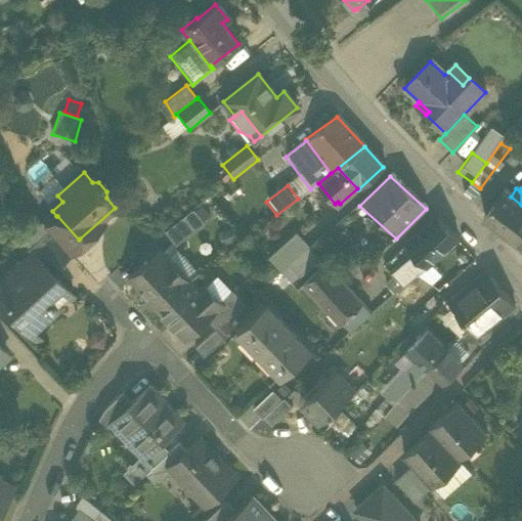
[(521,230),(521,205),(511,197),(502,190),(482,218),(515,242),(521,230)]
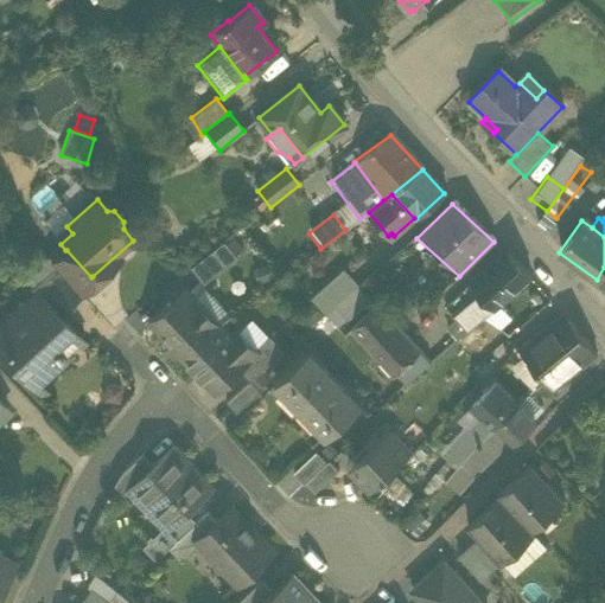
[(189,271),(202,288),(235,261),(223,245),(189,271)]
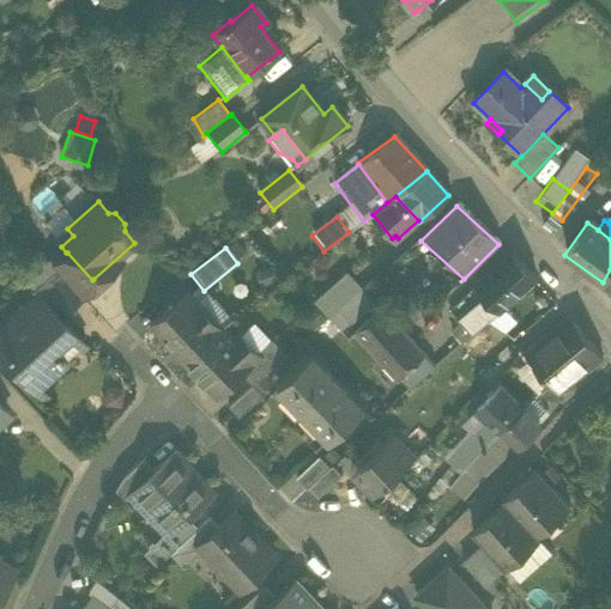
[(50,267),(53,270),(77,297),(78,299),(97,282),(94,279),(92,280),(67,253),(66,253),(50,267)]
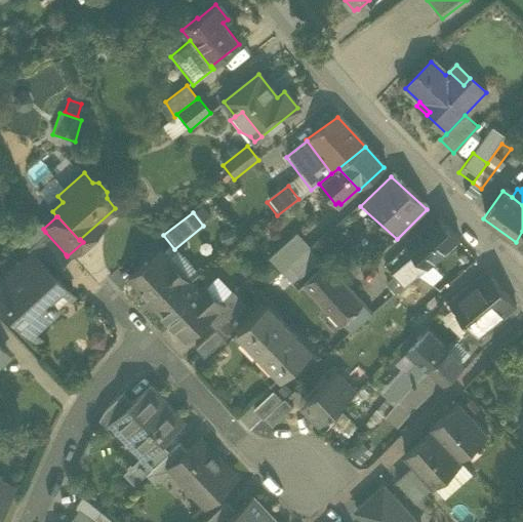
[(413,256),(425,270),(456,240),(437,219),(406,248),(413,256)]
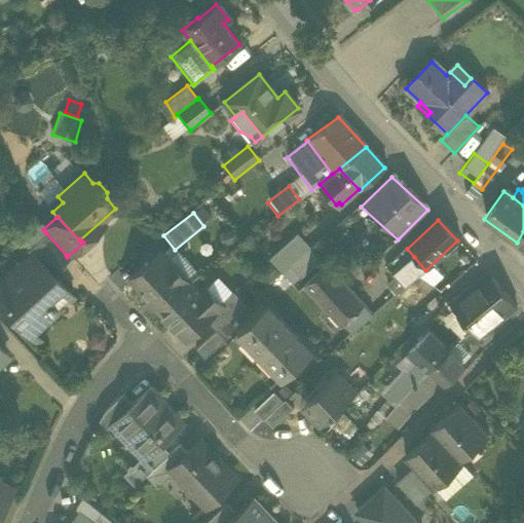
[(66,255),(45,232),(25,252),(29,256),(30,255),(36,261),(46,272),(66,255)]
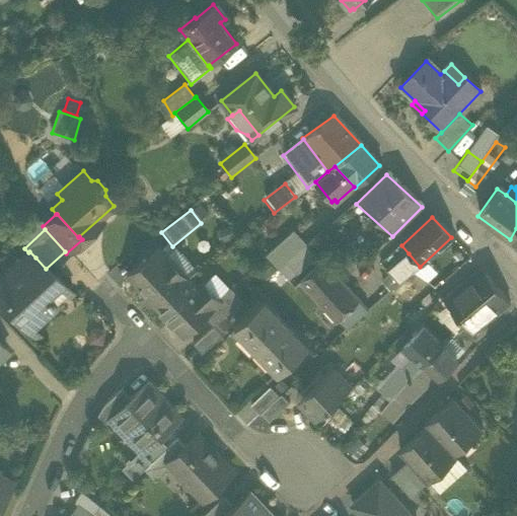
[(266,261),(276,272),(303,248),(293,236),(266,261)]
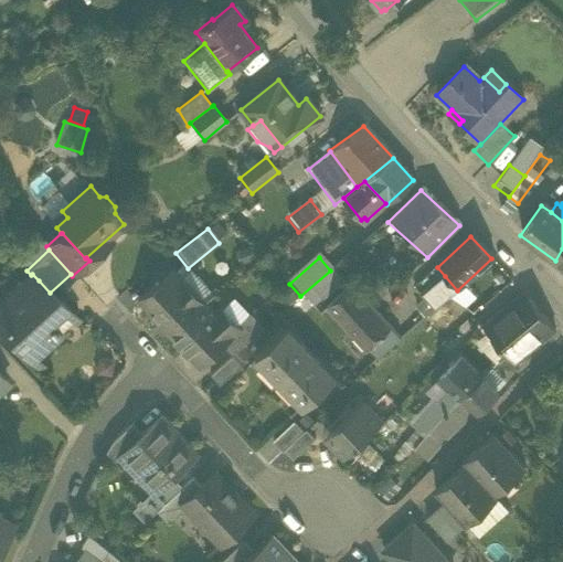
[(341,282),(330,271),(300,296),(311,308),(341,282)]
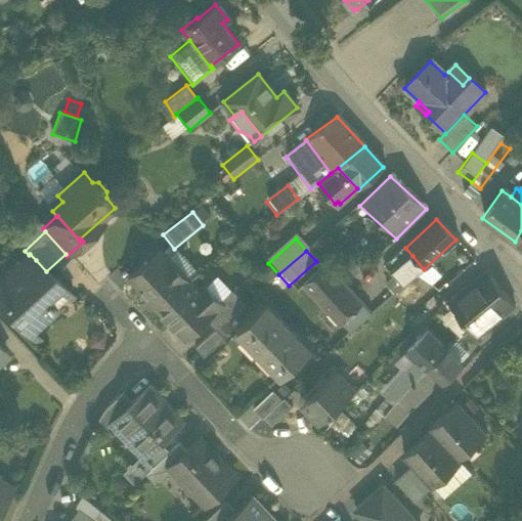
[(30,254),(29,255),(2,280),(7,287),(36,260),(30,254)]
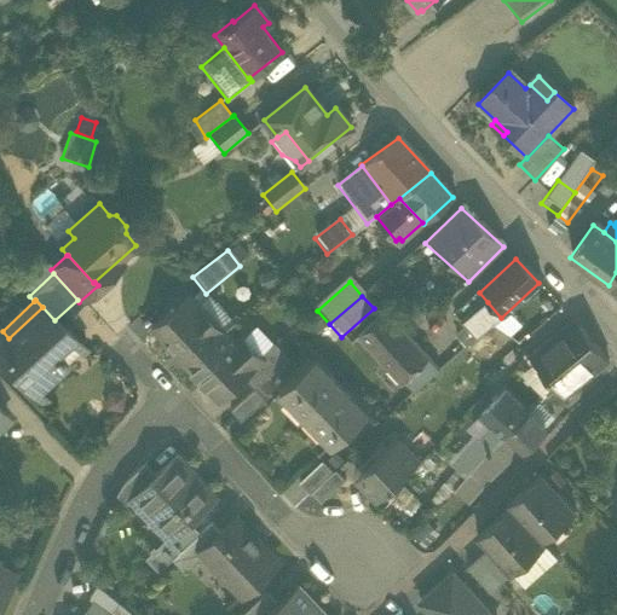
[(80,303),(79,302),(78,300),(55,320),(57,324),(80,303)]
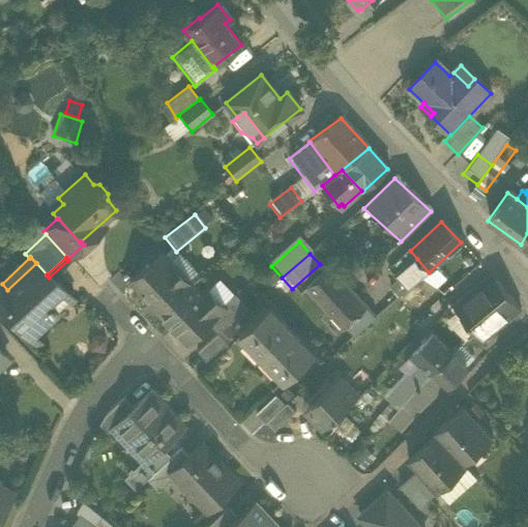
[(127,283),(155,313),(188,288),(159,257),(127,283)]
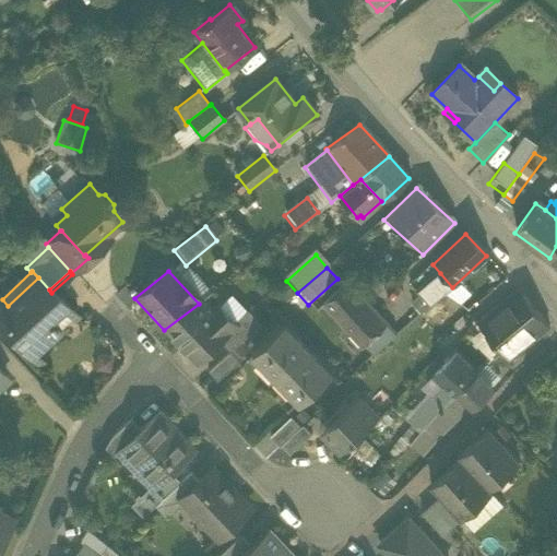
[(429,283),(442,297),(452,287),(440,273),(429,283)]
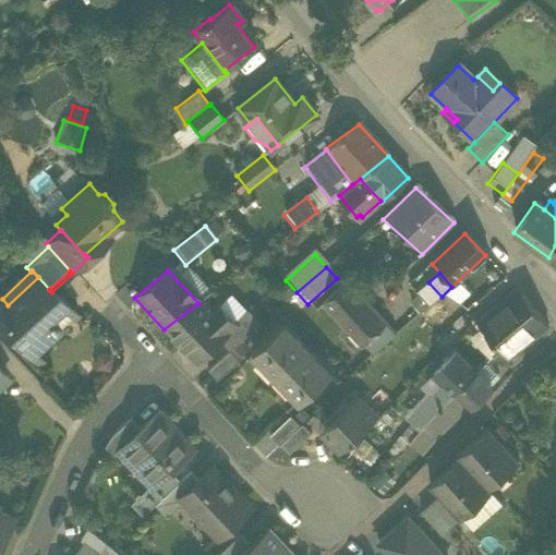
[(406,285),(417,298),(427,288),(417,275),(406,285)]
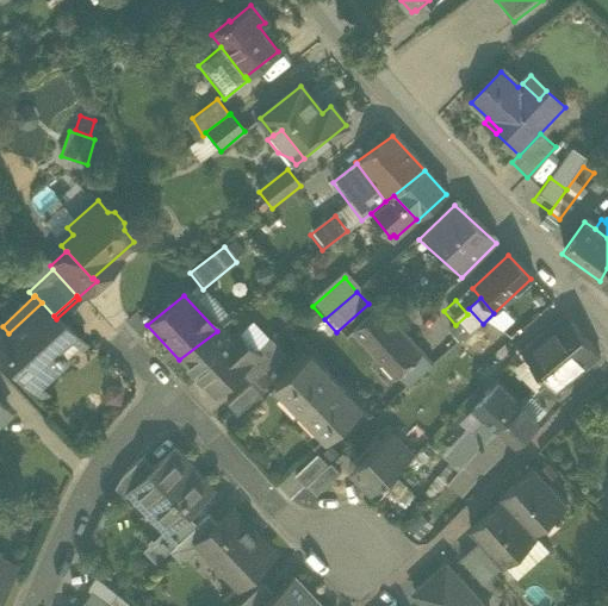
[(79,343),(62,325),(56,319),(54,316),(42,303),(8,333),(2,326),(0,328),(0,356),(31,389),(60,362),(59,362),(79,343)]
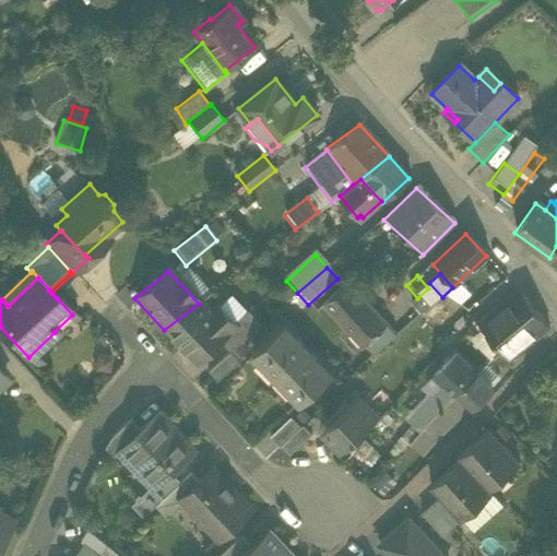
[(322,307),(360,350),(362,349),(384,329),(386,328),(346,284),(322,307)]
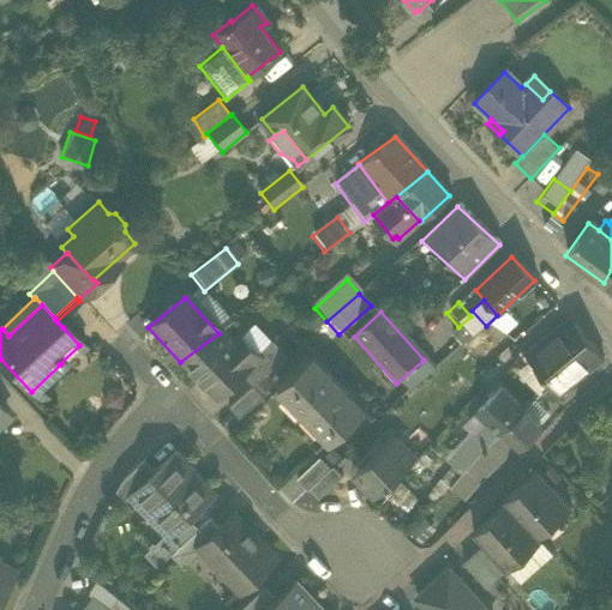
[(481,328),(471,316),(459,327),(469,339),(481,328)]
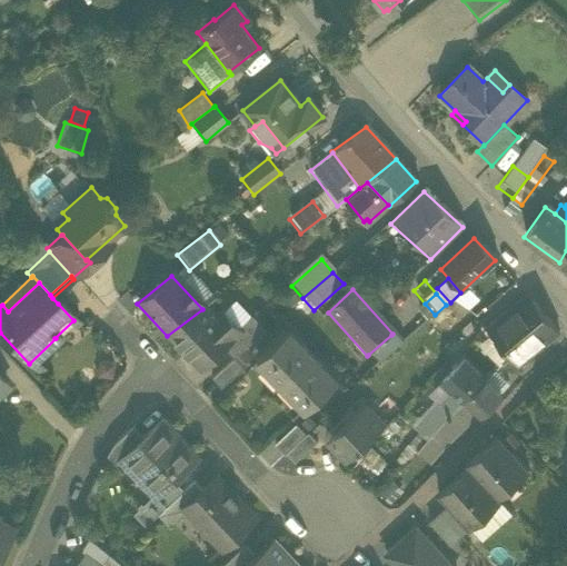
[(503,365),(510,375),(556,337),(525,298),(486,330),(507,359),(503,365)]
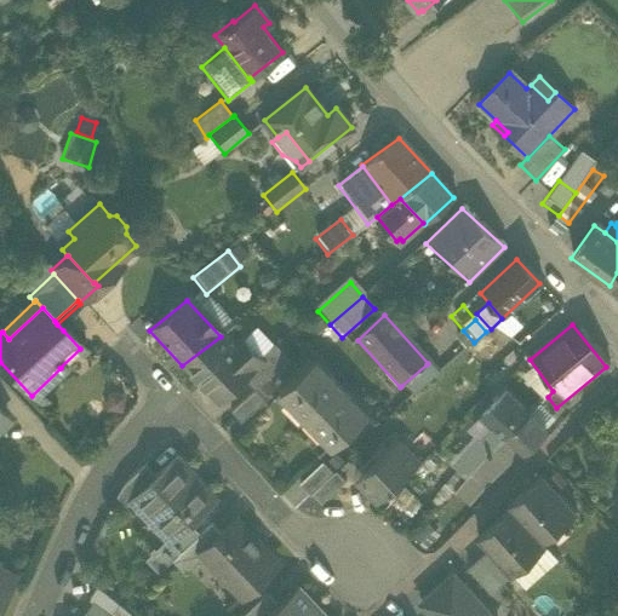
[(232,349),(221,337),(182,366),(217,403),(241,380),(261,363),(258,361),(240,340),(232,349)]
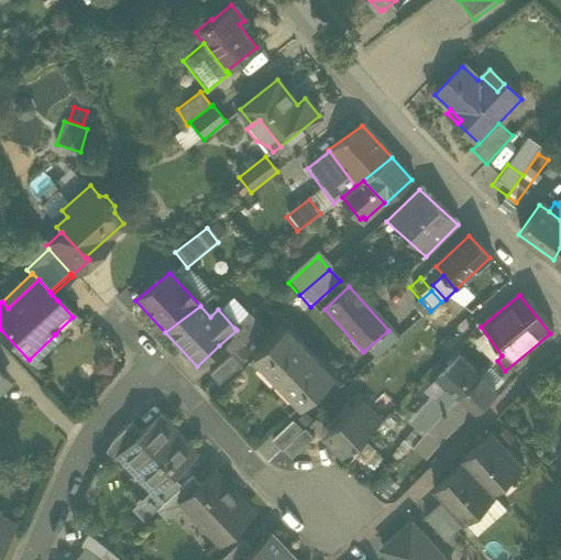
[(219,346),(230,357),(260,330),(246,316),(234,328),(237,330),(219,346)]
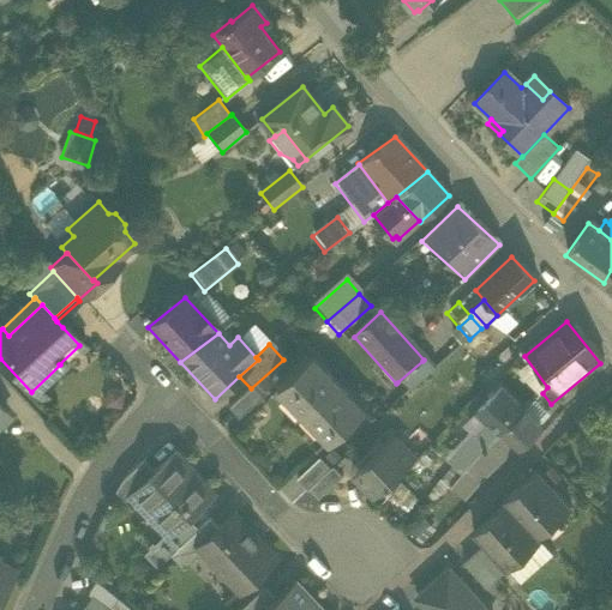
[(277,390),(303,417),(336,386),(310,358),(277,390)]
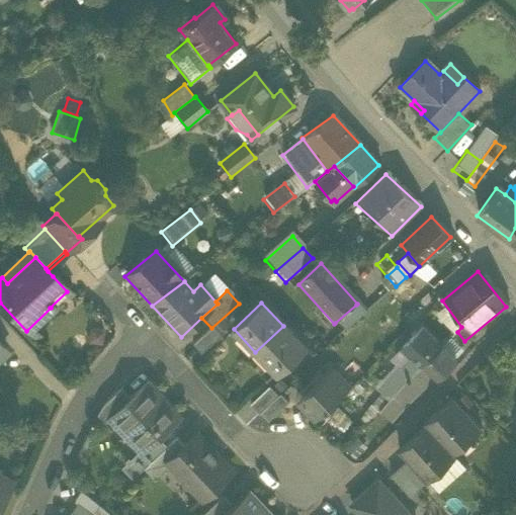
[(335,323),(345,333),(358,320),(364,315),(356,305),(335,323)]
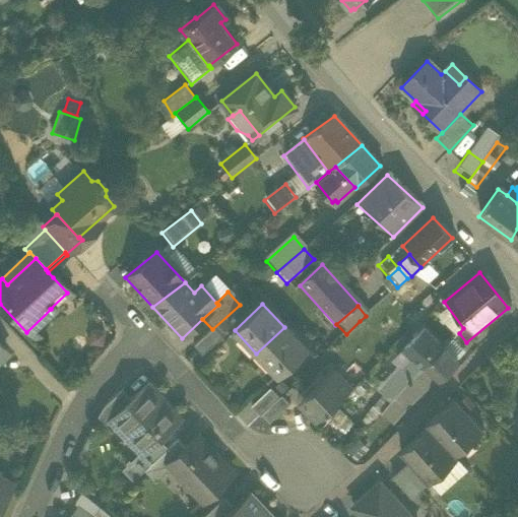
[(307,351),(284,327),(256,353),(279,378),(307,351)]
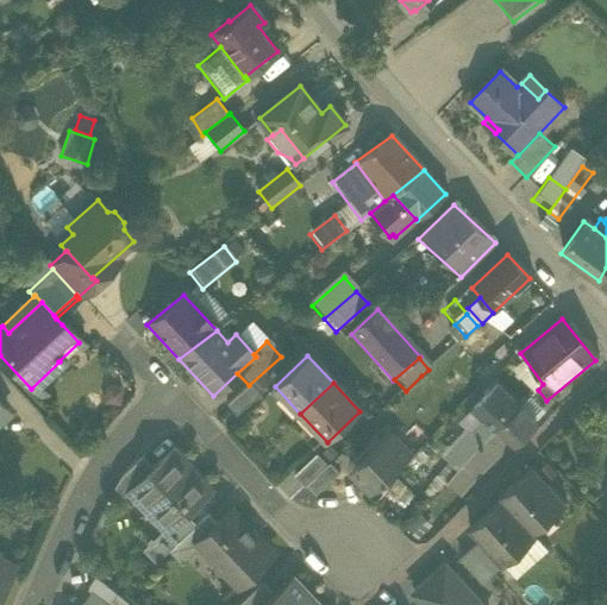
[(258,397),(249,385),(225,407),(236,417),(258,397)]
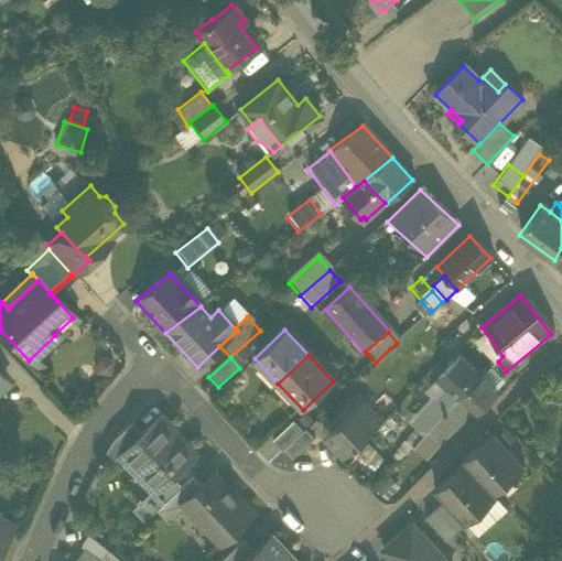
[(447,392),(457,402),(478,381),(458,362),(436,383),(438,383),(447,392)]
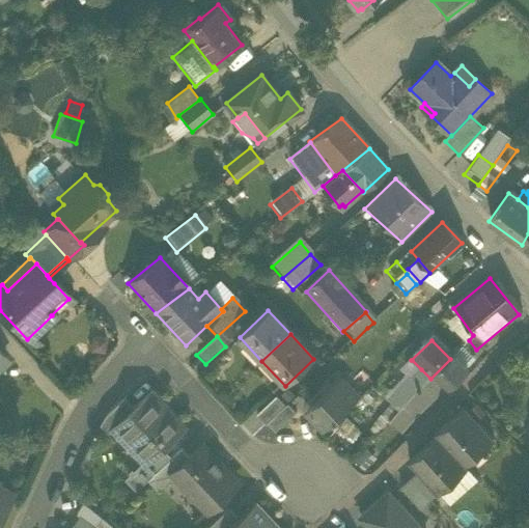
[(450,359),(430,379),(442,389),(446,393),(466,373),(450,359)]
